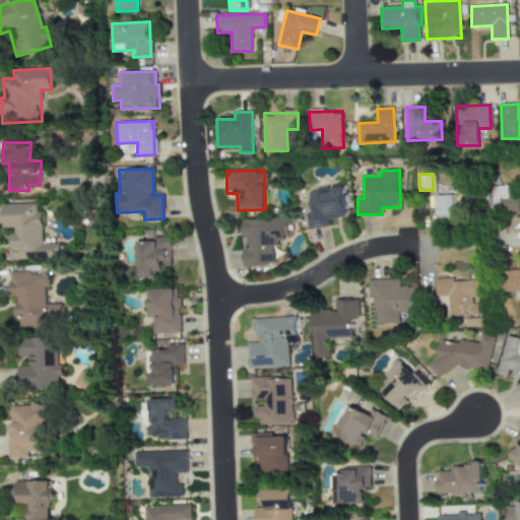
[(519,213),(519,196),(513,197),(513,186),(491,187),(491,214),(519,213)]
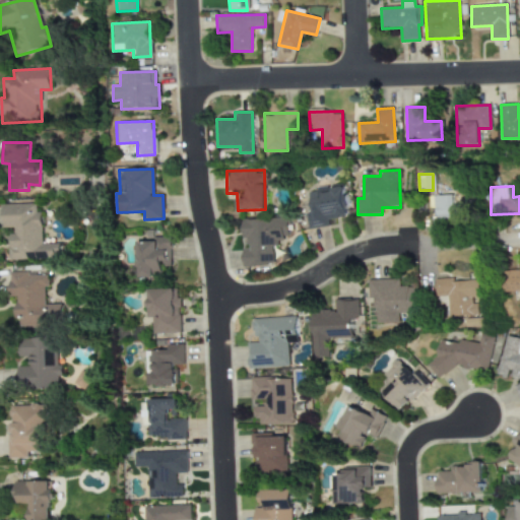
[(308,230),(328,228),(327,218),(347,216),(343,188),(308,192),(311,213),(306,213),(308,230)]
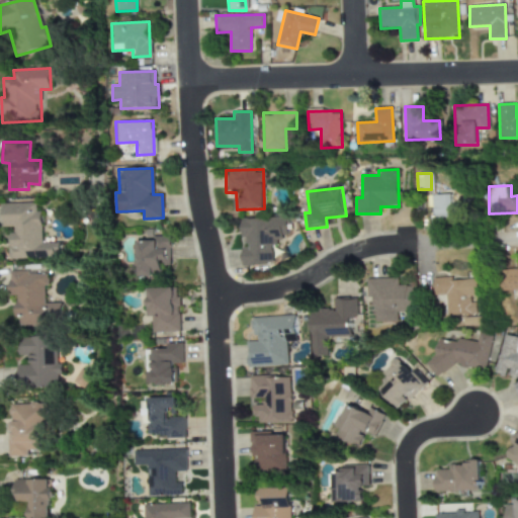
[(457,219),(456,204),(450,204),(449,194),(432,195),(432,219),(457,219)]
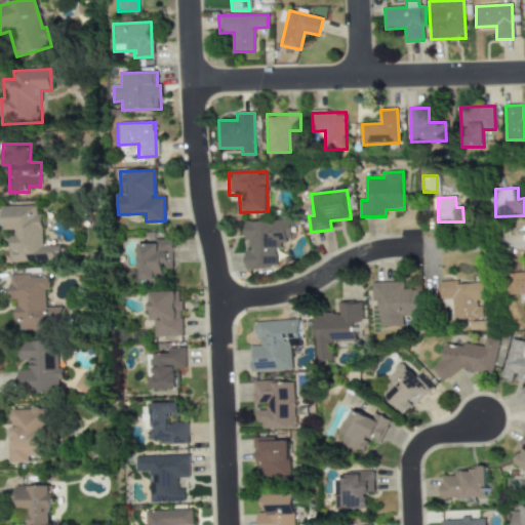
[(11,263),(61,261),(61,246),(42,246),(41,213),(37,214),(36,205),(2,206),(2,230),(10,230),(11,263)]
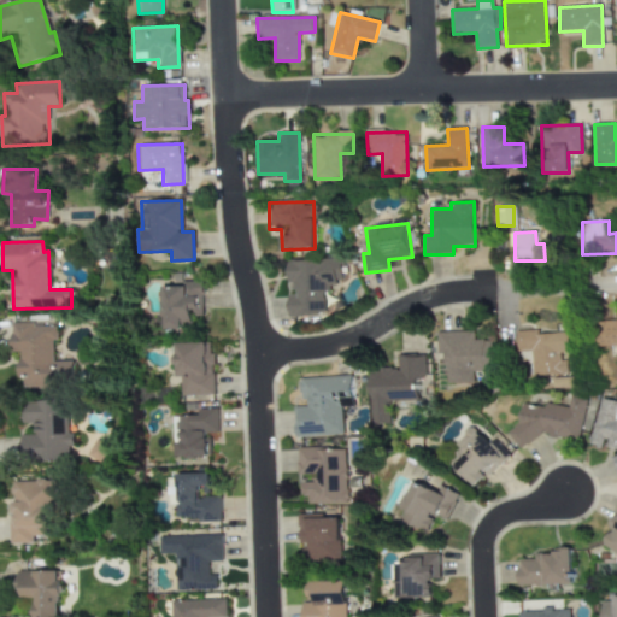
[(286,260),(287,282),(288,282),(291,316),(327,315),(325,283),(342,283),(341,258),(286,260)]
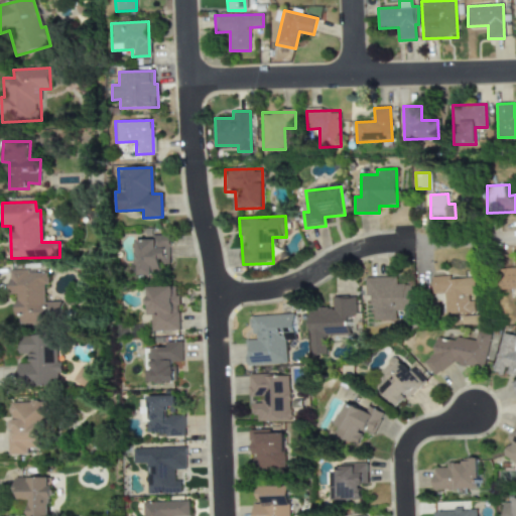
[(169,235),(152,235),(152,240),(136,240),(136,275),(151,275),(151,268),(160,268),(160,264),(169,264),(169,235)]
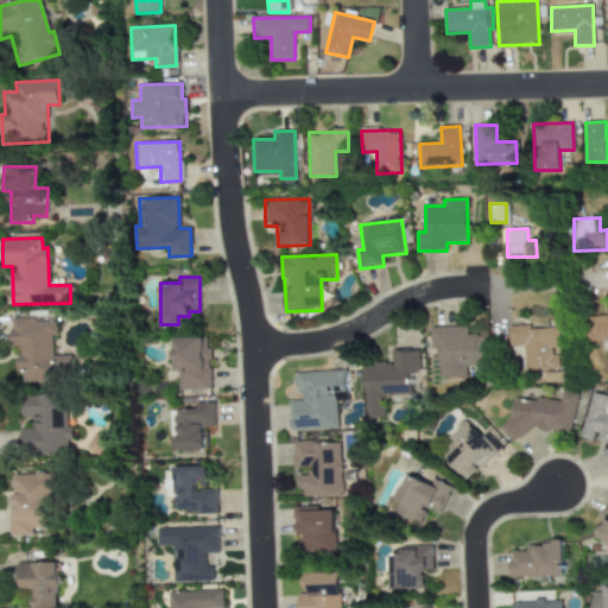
[(607,340),(607,315),(587,316),(587,341),(607,340)]
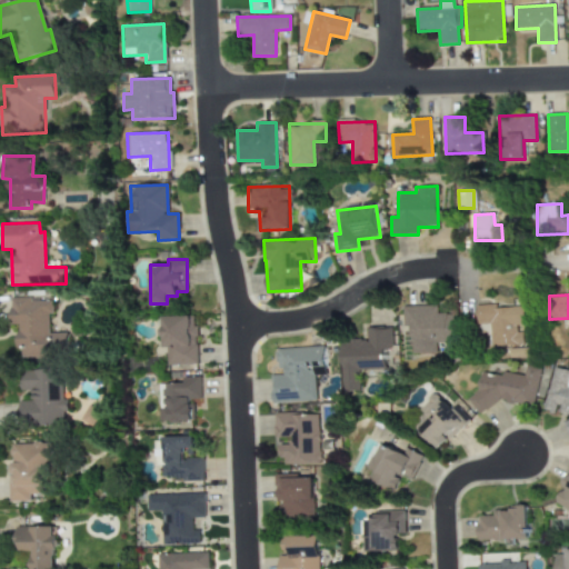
[(67,332),(49,333),(48,313),(52,313),(52,299),(10,299),(10,325),(17,325),(17,349),(20,349),(20,358),(67,357),(67,332)]
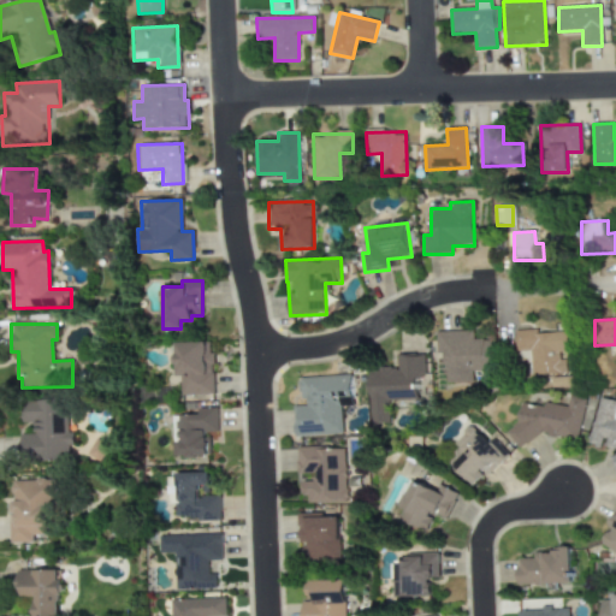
[(532,375),(567,374),(566,360),(558,360),(558,351),(568,351),(568,331),(537,333),(537,330),(515,331),(516,351),(529,350),(532,375)]
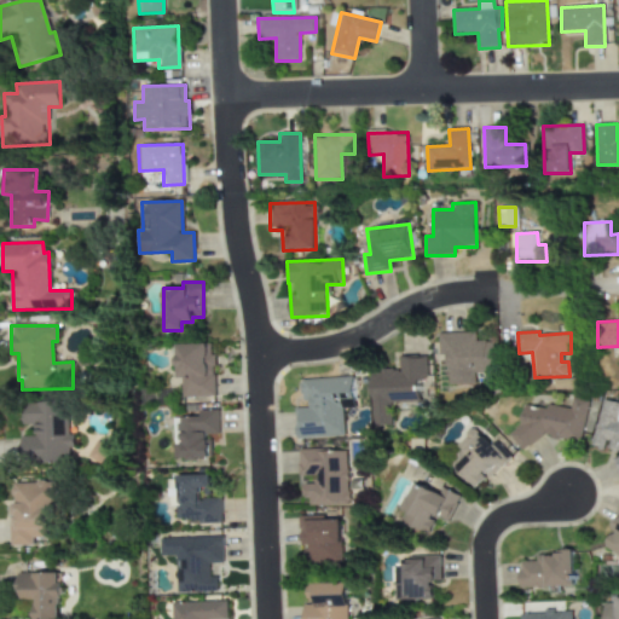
[(438,334),(439,356),(447,356),(447,386),(475,385),(474,374),(495,372),(493,341),(475,342),(475,333),(438,334)]
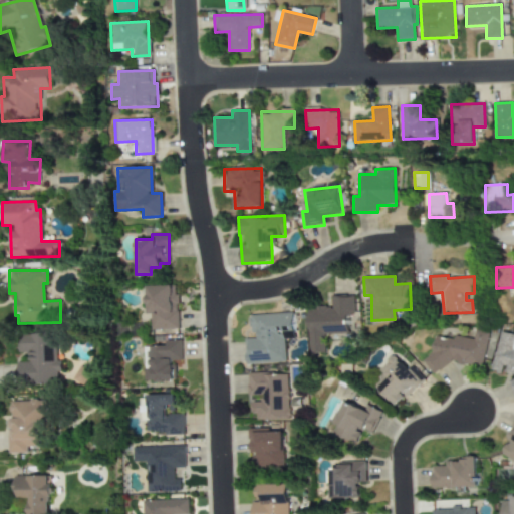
[(179,329),(177,285),(147,286),(148,330),(179,329)]
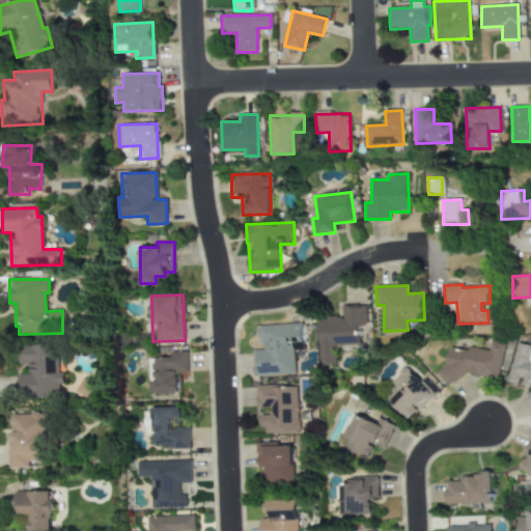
[(319,365),(334,365),(334,345),(357,345),(357,326),(365,326),(364,305),(341,306),(342,317),(318,317),(319,365)]
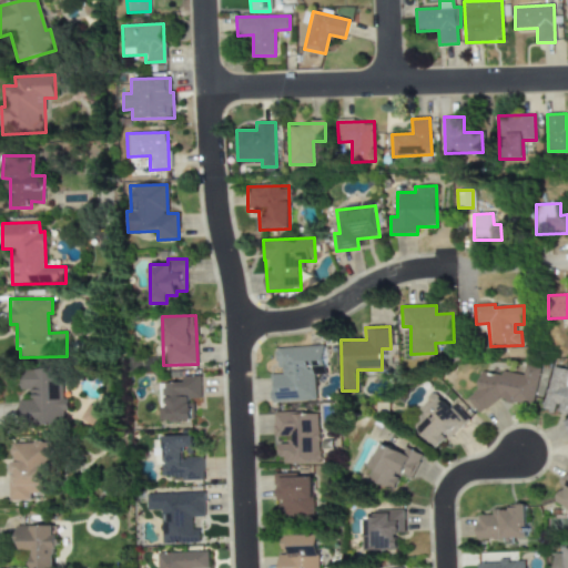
[(315,401),(313,366),(324,365),(323,346),(276,348),(277,372),(271,372),(272,403),(315,401)]
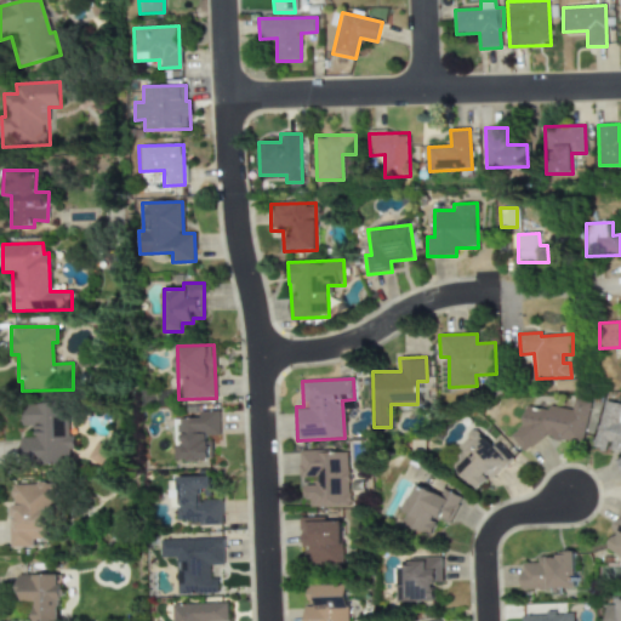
[(592,448),(607,450),(615,459),(620,484),(620,483),(620,404),(602,400),(592,448)]
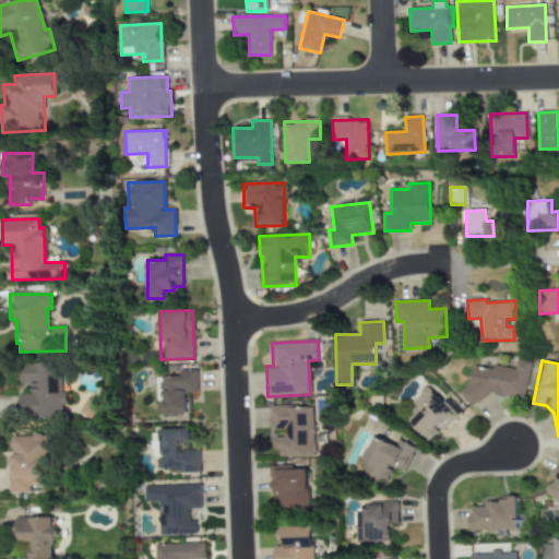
[(20,364),(20,384),(32,384),(32,393),(19,393),(19,418),(62,418),(62,405),(67,405),(67,393),(61,393),(61,364),(20,364)]
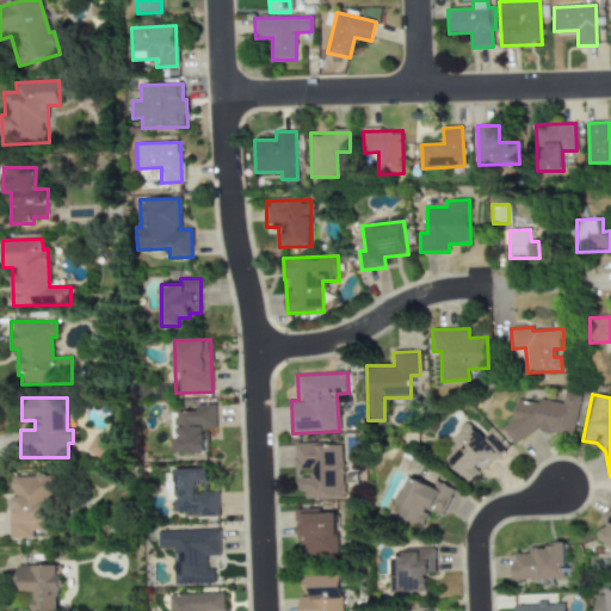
[(216,405),(197,405),(197,412),(171,412),(172,452),(209,452),(208,431),(216,430),(216,405)]
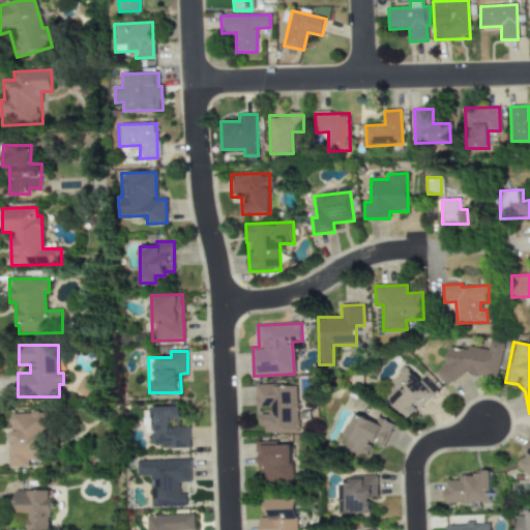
[(420,382),(406,367),(381,392),(407,419),(436,391),(423,378),(420,382)]
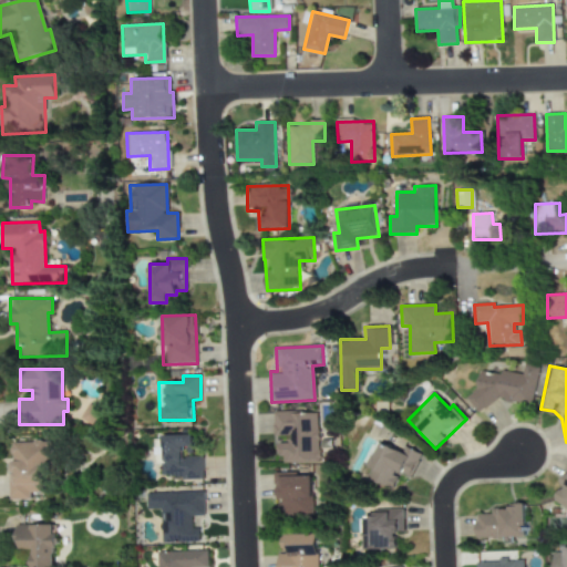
[(81,419),(93,424),(100,410),(88,404),(81,419)]
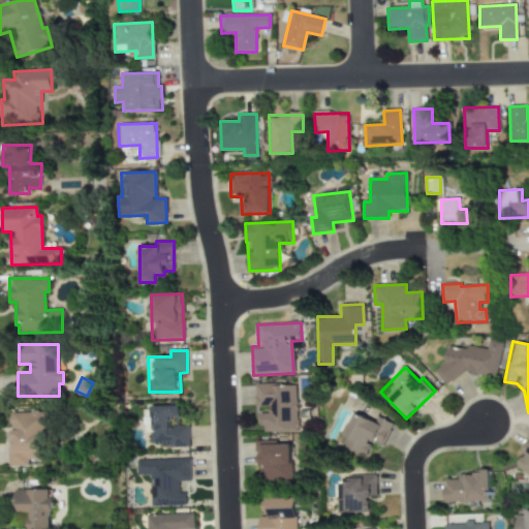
[(255,406),(269,406),(268,413),(260,413),(259,432),(296,432),(297,384),(255,383),(255,406)]
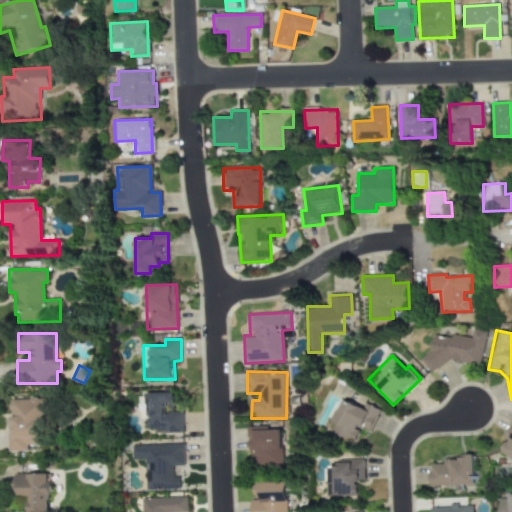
[(183,432),(183,412),(165,412),(165,409),(174,409),(174,393),(138,394),(138,419),(145,419),(145,432),(183,432)]
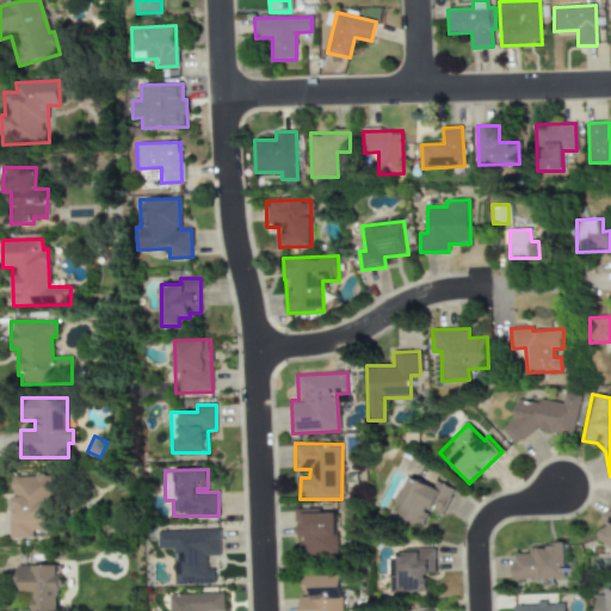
[(13,539),(35,538),(35,531),(53,531),(50,475),(11,476),(13,539)]
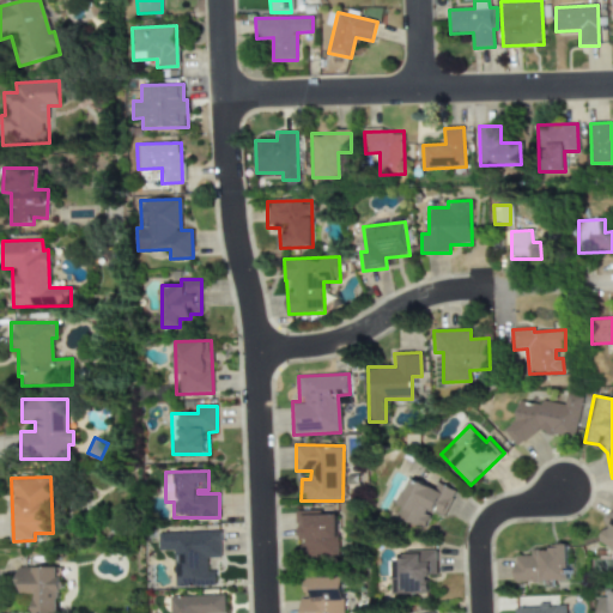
[(454,490),(436,483),(434,489),(410,478),(395,515),(425,528),(431,513),(443,517),(454,490)]
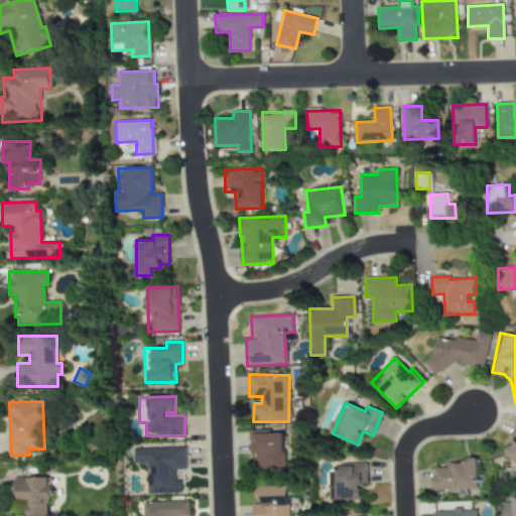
[(515,428),(501,456),(515,464),(515,428)]
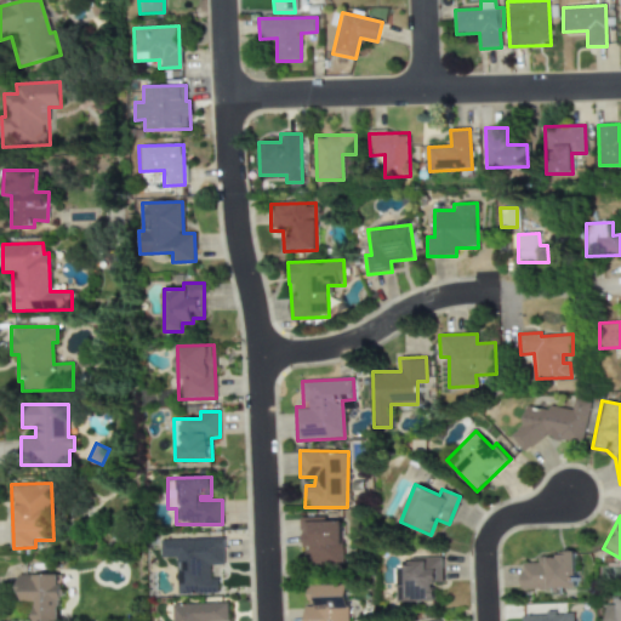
[(302,519),(303,564),(342,564),(341,518),(302,519)]
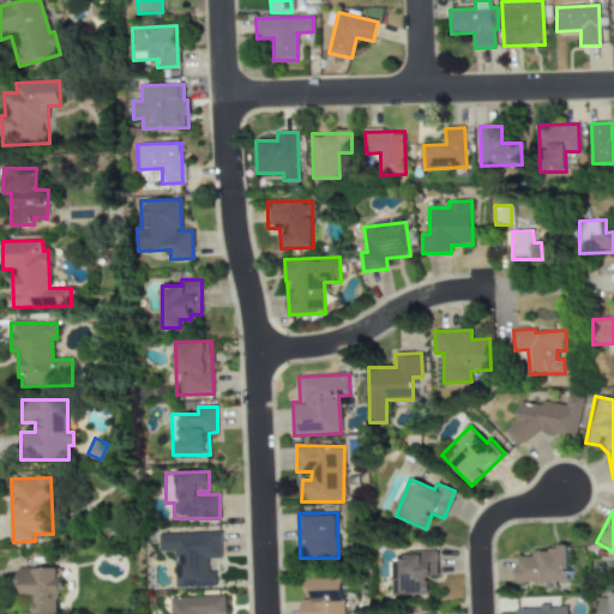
[(158,534),(158,552),(174,552),(174,589),(216,588),(216,572),(208,572),(208,559),(221,559),(221,533),(158,534)]
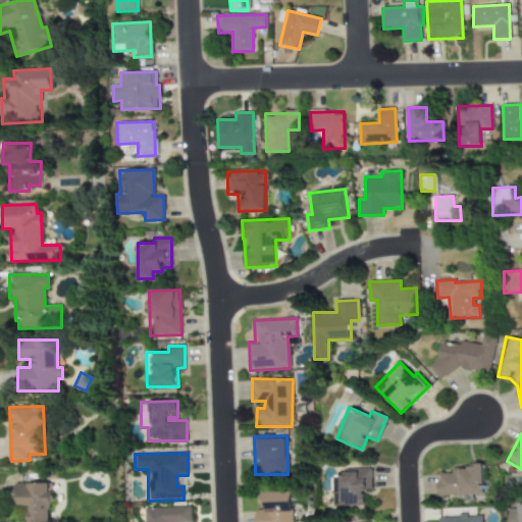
[(439,497),(484,494),(482,464),(468,464),(468,468),(452,469),(452,473),(438,473),(439,497)]
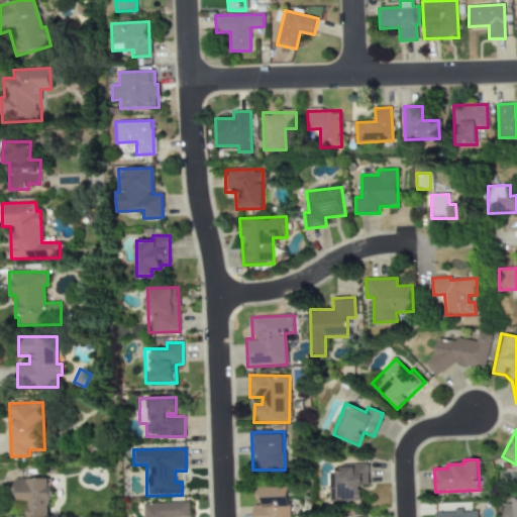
[(369,463),(341,464),(341,472),(335,472),(335,502),(363,501),(363,486),(370,485),(369,463)]
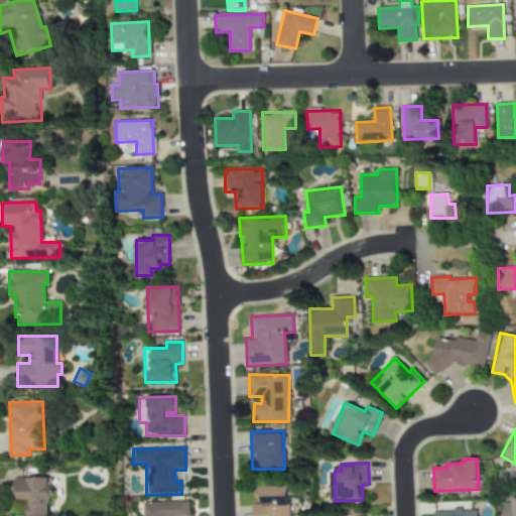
[(50,515),(50,478),(15,478),(15,500),(29,500),(29,515),(50,515)]
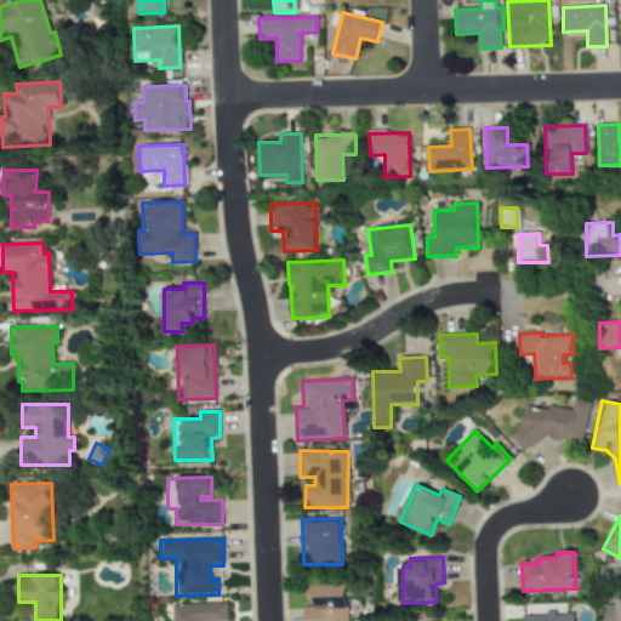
[(348,620),(349,585),(312,585),(312,607),(305,607),(305,620),(348,620)]
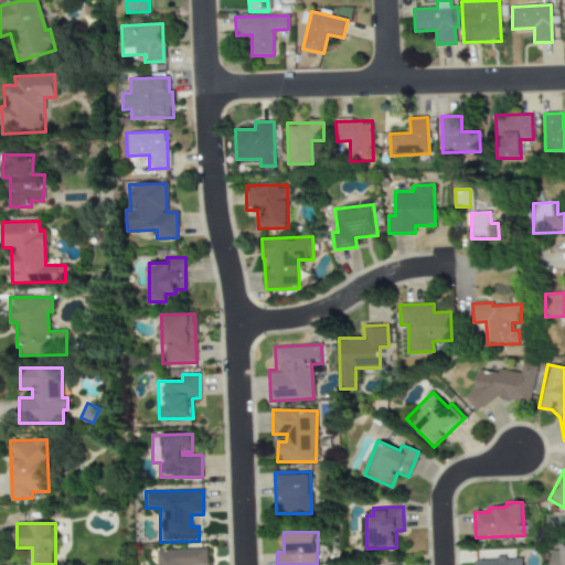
[(564,564),(564,546),(562,547),(562,551),(552,551),(552,564),(564,564)]
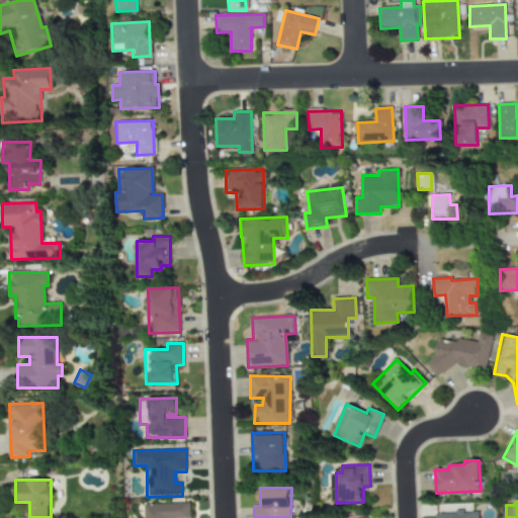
[(143,504),(143,517),(189,517),(189,503),(143,504)]
